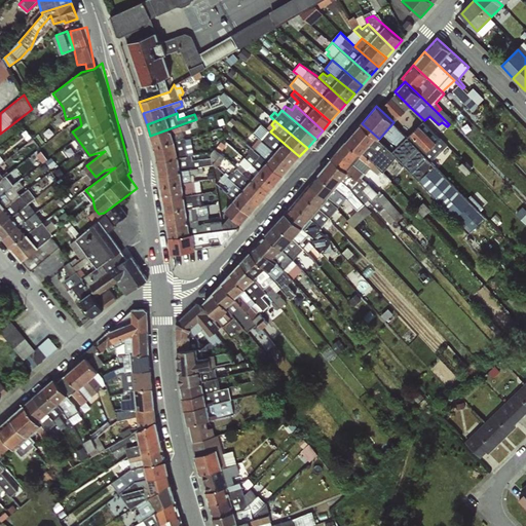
[(447,145),(424,121),(408,138),(431,160),(447,145)]
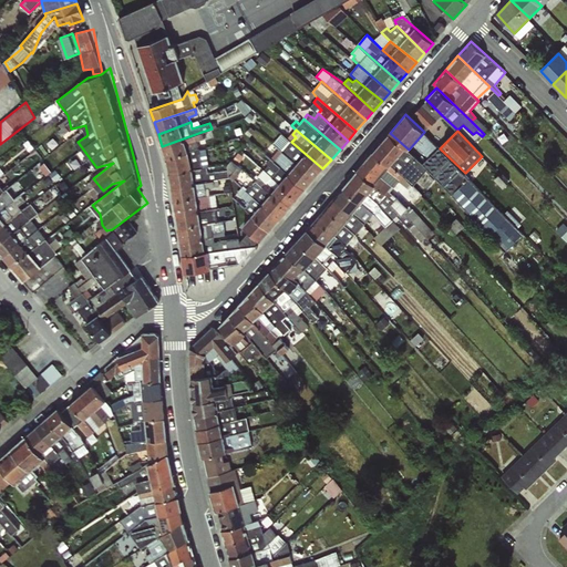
[(202,132),(162,146),(166,160),(189,153),(198,150),(196,142),(205,138),(202,132)]
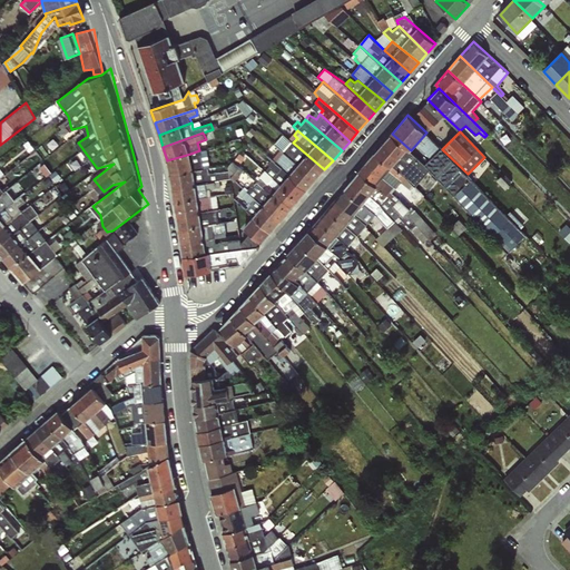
[(392,134),(375,153),(416,187),(431,169),(411,150),(392,134)]
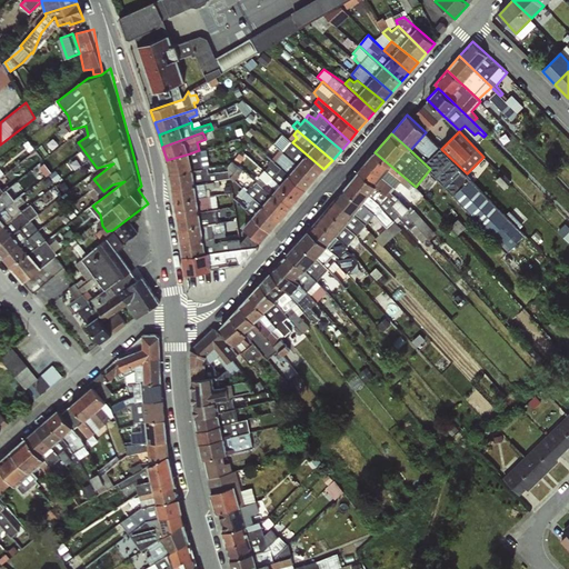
[(323,169),(292,142),(283,151),(316,178),(323,169)]
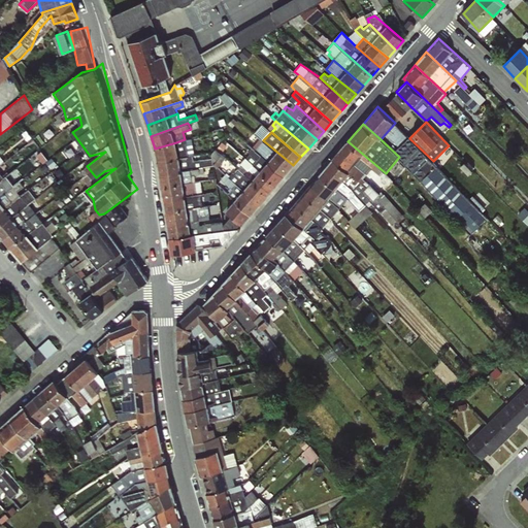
[(157,162),(195,156),(191,137),(186,138),(186,141),(176,144),(176,142),(155,149),(157,162)]
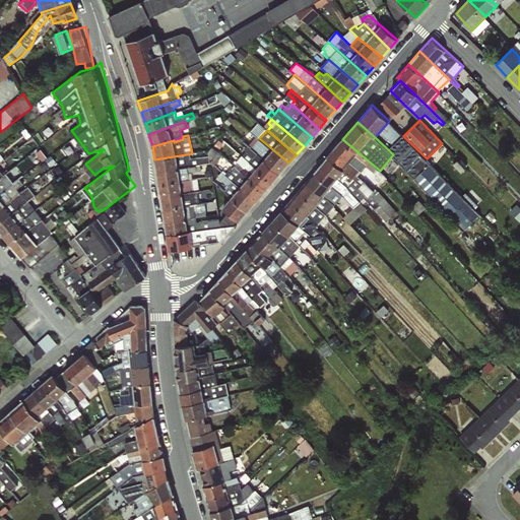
[(288,163),(259,138),(255,142),(248,137),(243,142),(248,146),(280,173),(288,163)]
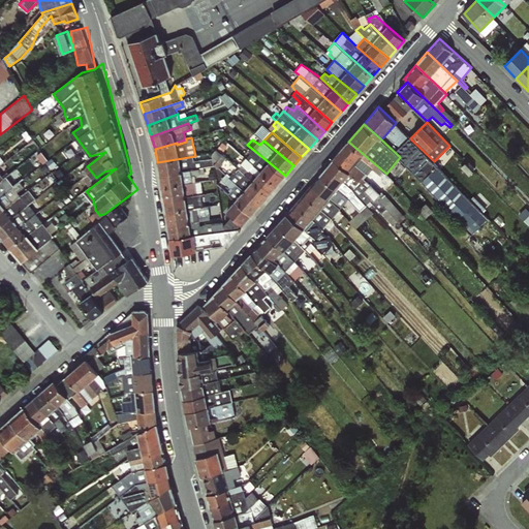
[(348,142),(334,159),(368,192),(386,174),(348,142)]
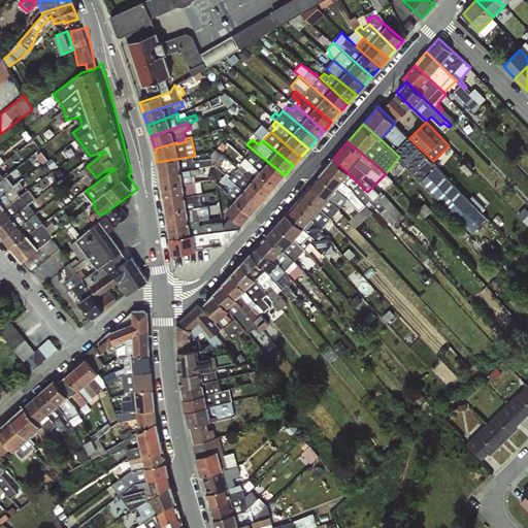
[(285,175),(252,149),(245,156),(276,185),(285,175)]
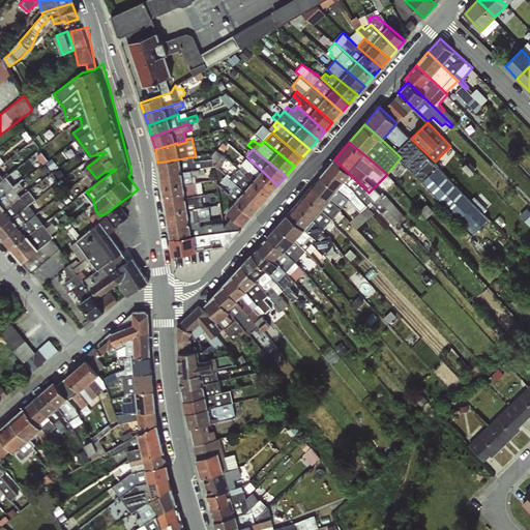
[(196,156),(157,163),(159,175),(200,168),(199,162),(197,163),(196,156)]
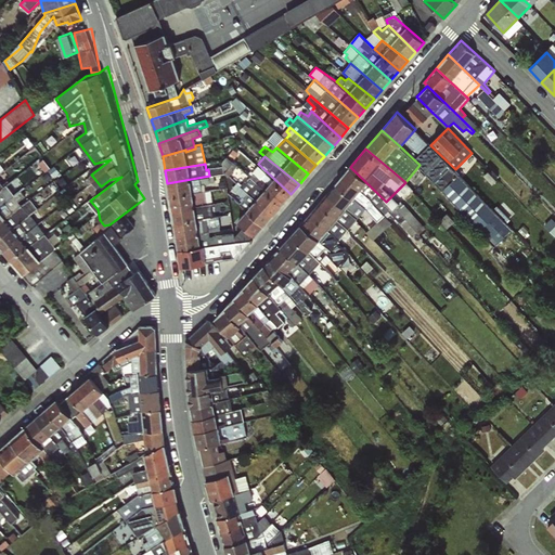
[(291,194),(258,164),(253,170),(254,171),(248,177),(281,205),(291,194)]
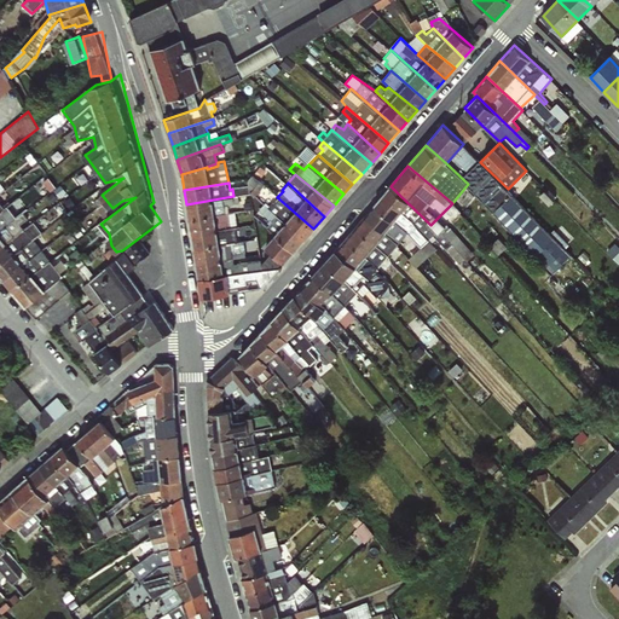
[(416,239),(431,225),(391,186),(383,195),(375,204),(416,239)]
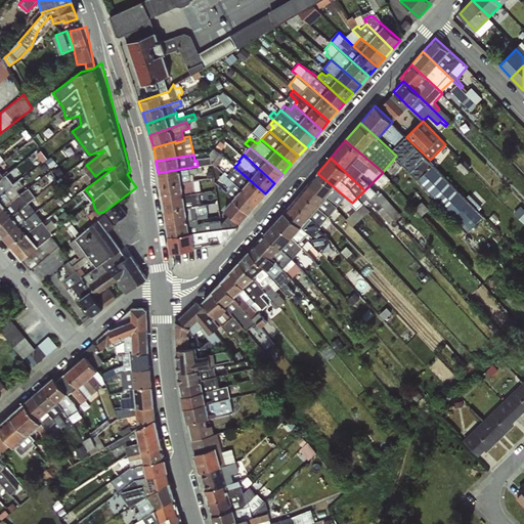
[(198,166),(158,173),(161,186),(191,180),(194,180),(192,173),(203,172),(203,168),(202,166),(198,166)]
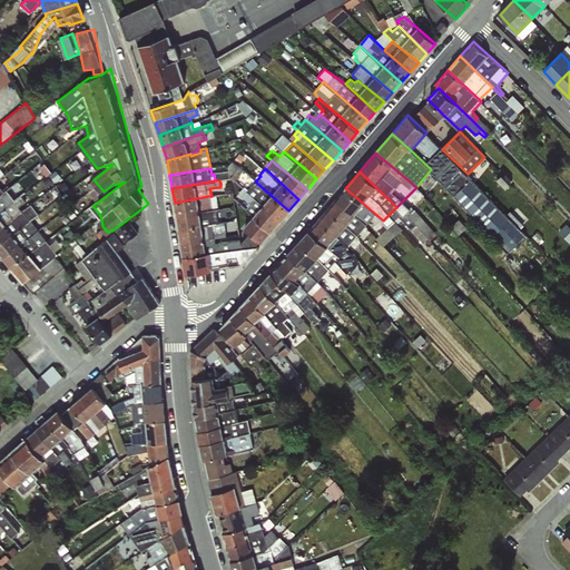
[(288,210),(255,182),(246,190),(279,220),(288,210)]
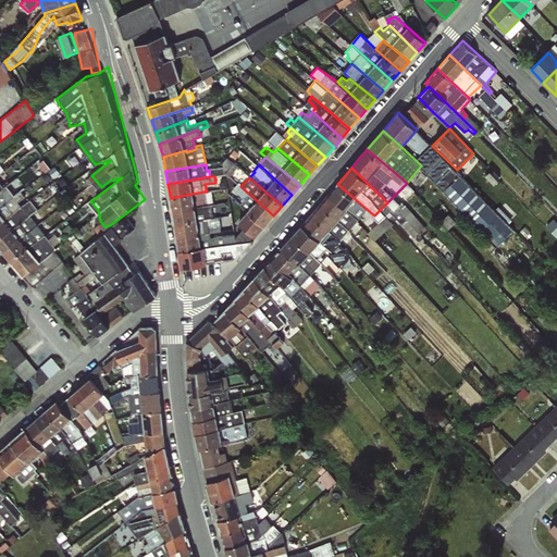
[(273,215),(240,186),(238,183),(232,188),(237,194),(233,199),(247,211),(265,224),(273,215)]
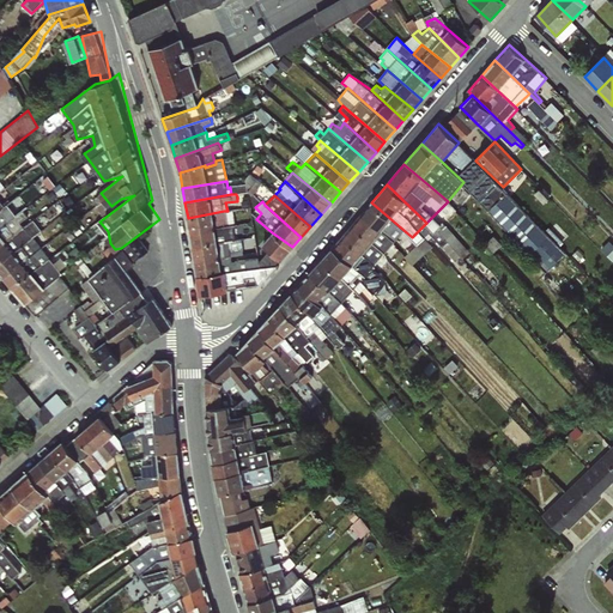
[(405,243),(412,237),(371,202),(362,214),(395,242),(399,238),(405,243)]
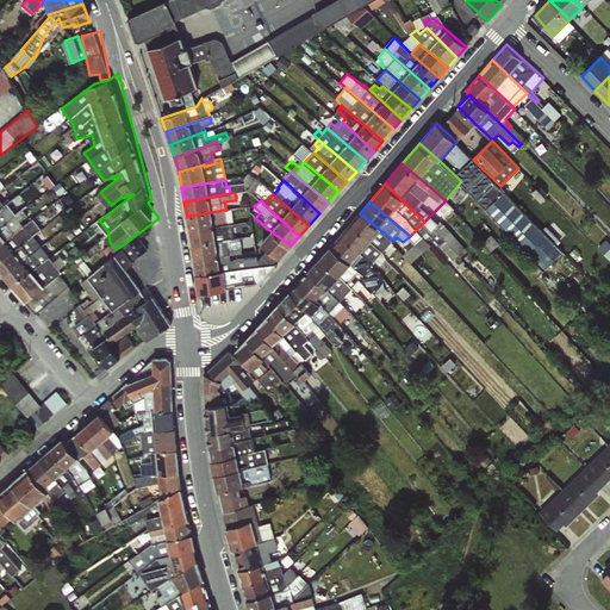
[(4,205),(0,207),(0,226),(16,215),(7,203),(4,205)]
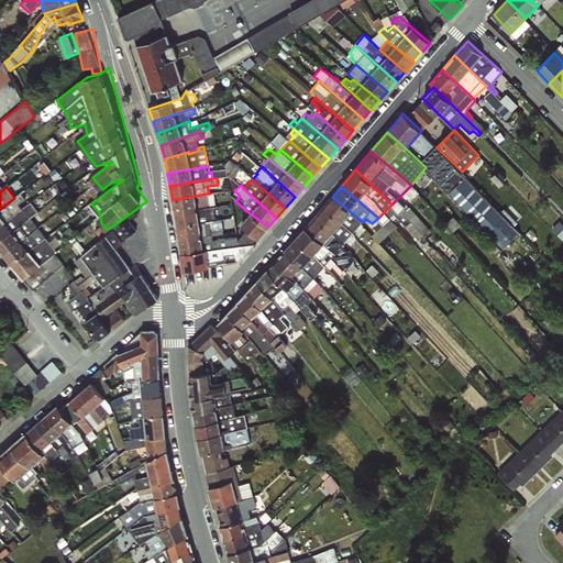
[(14,198),(0,209),(0,225),(28,205),(24,200),(30,194),(26,188),(14,198)]
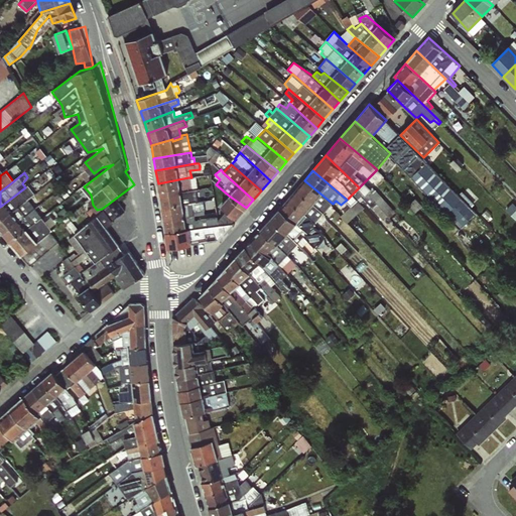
[(188,177),(158,183),(159,194),(196,190),(199,189),(198,183),(189,184),(188,177)]
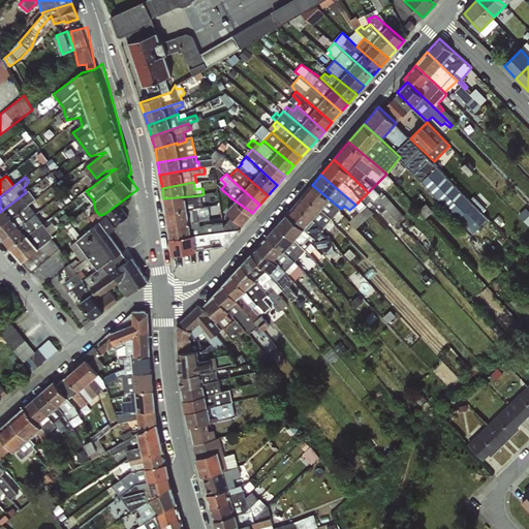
[(333,218),(341,209),(312,185),(304,194),(333,218)]
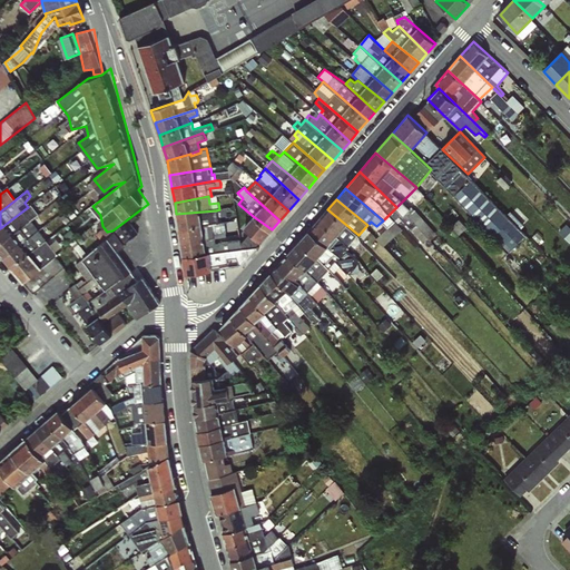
[(0,243),(36,217),(28,207),(0,228),(0,243)]
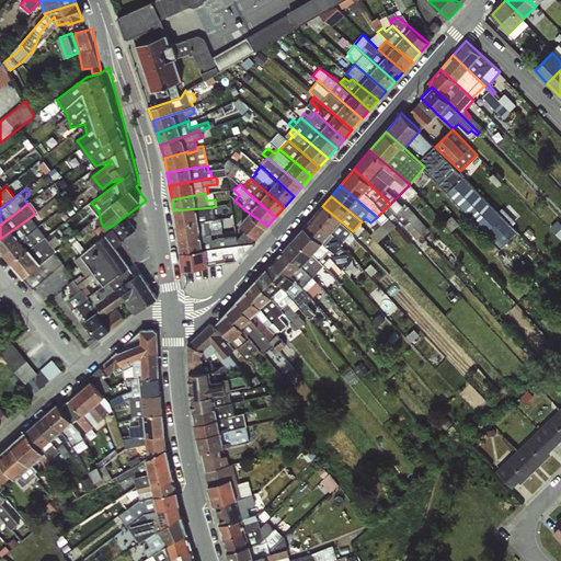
[(344,242),(353,231),(322,206),(313,216),(344,242)]
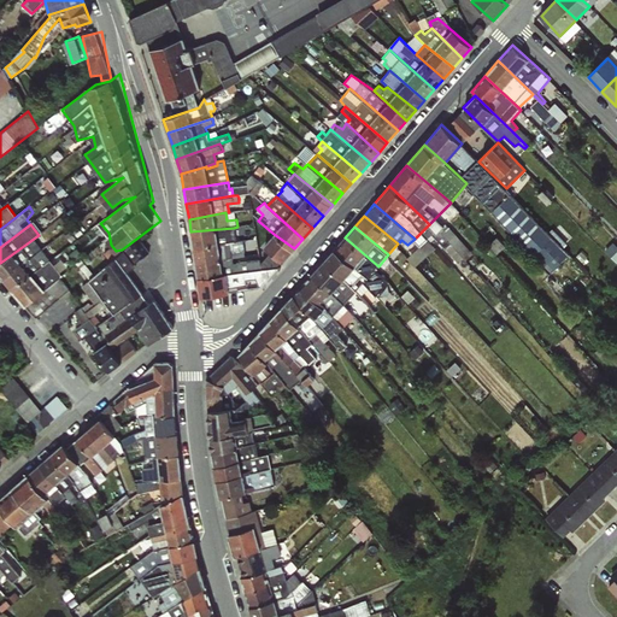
[(234,228),(191,231),(194,247),(236,240),(234,228)]
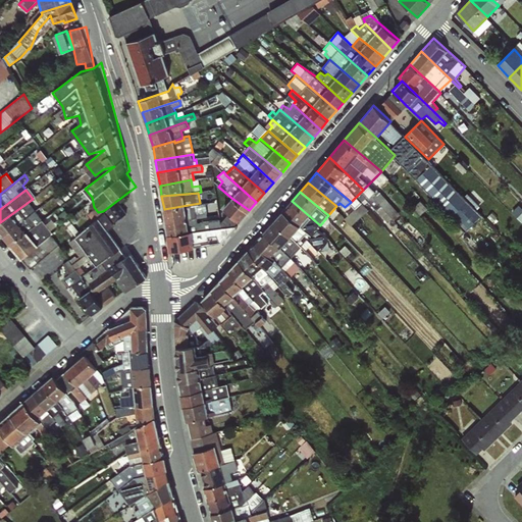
[(249,210),(231,198),(223,208),(229,213),(240,220),(249,210)]
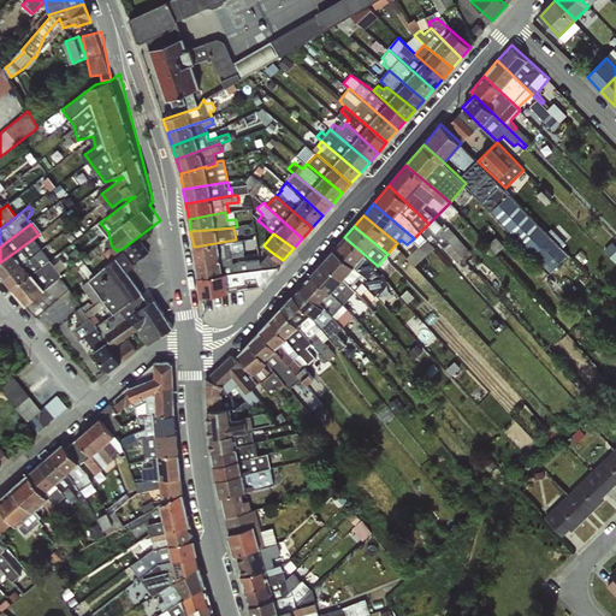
[(39,235),(0,262),(0,274),(4,278),(36,252),(34,248),(42,241),(39,235)]
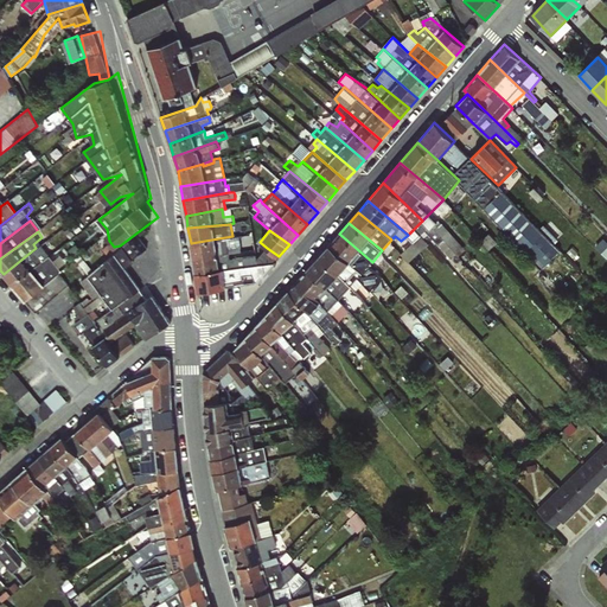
[(339,234),(328,246),(355,269),(378,281),(382,278),(369,266),(372,262),(339,234)]
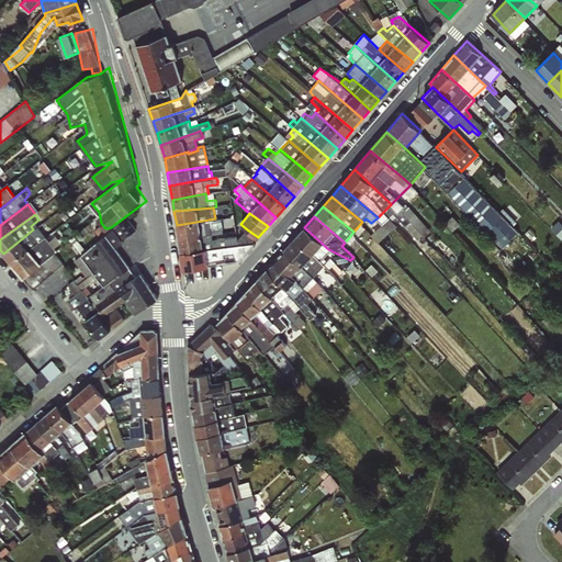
[(215,218),(177,225),(179,239),(216,234),(223,233),(222,218),(215,218)]
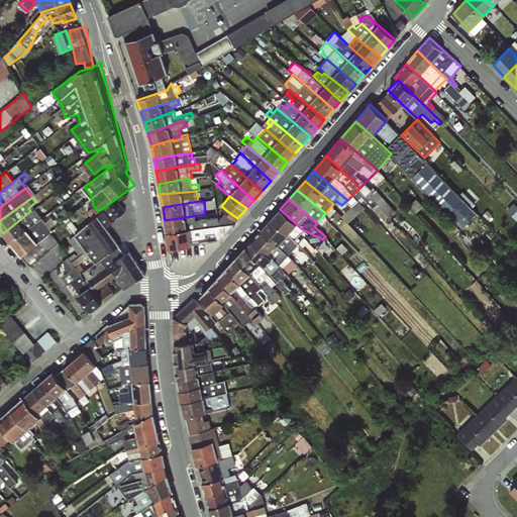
[(30,211),(3,233),(10,242),(42,218),(38,212),(42,208),(40,205),(30,211)]
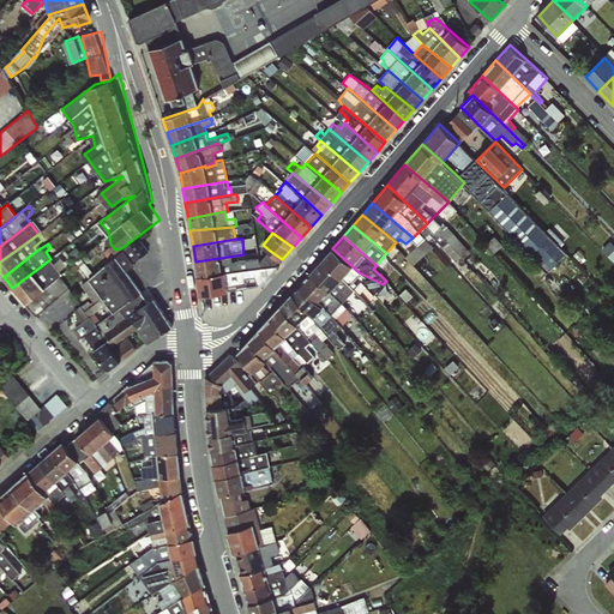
[(79,324),(110,369),(142,349),(132,335),(140,329),(150,343),(178,325),(158,296),(151,300),(130,268),(144,258),(136,245),(83,280),(97,302),(88,308),(84,304),(77,308),(85,320),(79,324)]
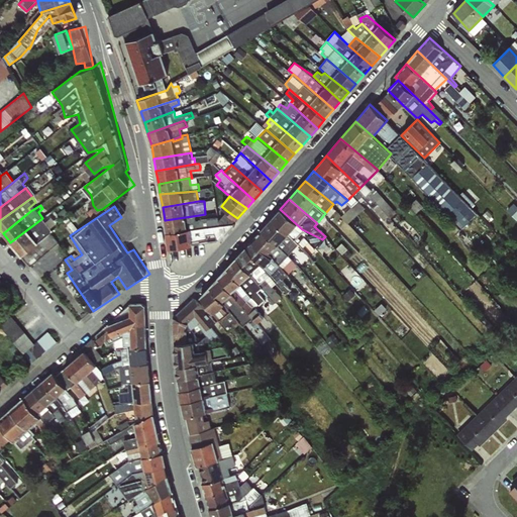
[(324,242),(322,239),(302,229),(280,209),(270,220),(298,244),(302,247),(309,242),(316,250),(320,248),(319,246),(324,242)]
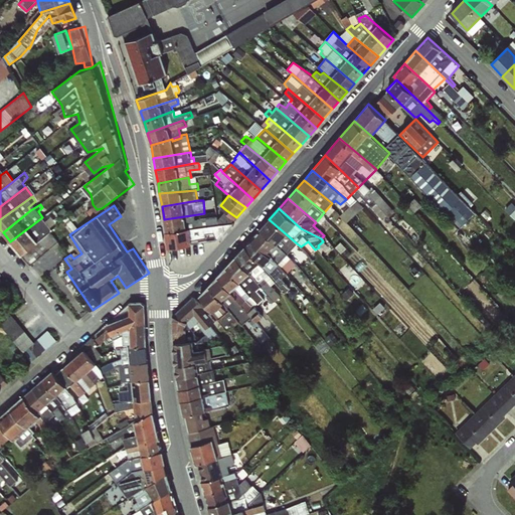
[(198,214),(164,219),(166,231),(231,223),(236,217),(226,210),(218,219),(212,219),(211,217),(199,218),(198,214)]
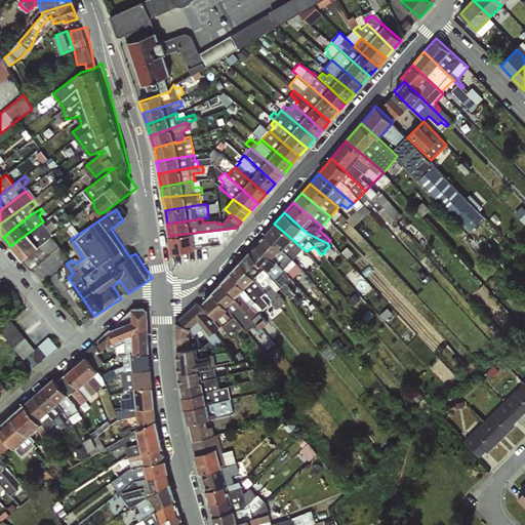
[(23,260),(51,236),(55,231),(50,226),(48,227),(43,220),(43,221),(10,246),(23,260)]
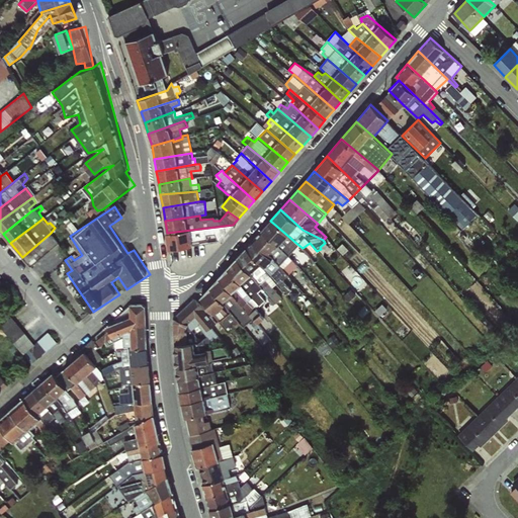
[(270,221),(261,231),(288,255),(298,245),(270,221)]
